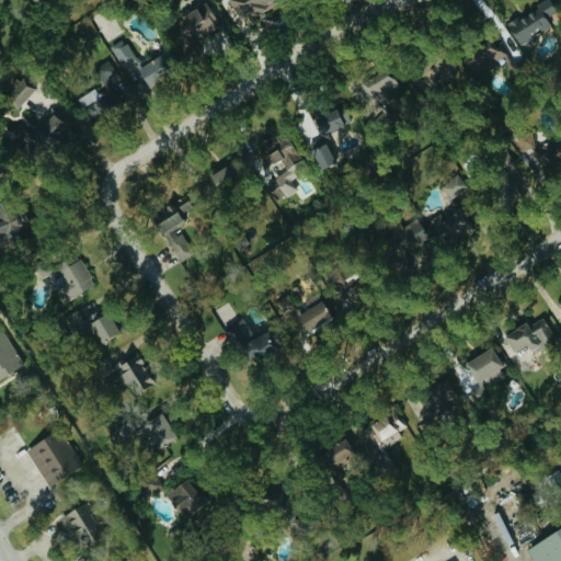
[(225,0),(242,29),(263,16),(259,10),(275,1),(274,0),(225,0)]
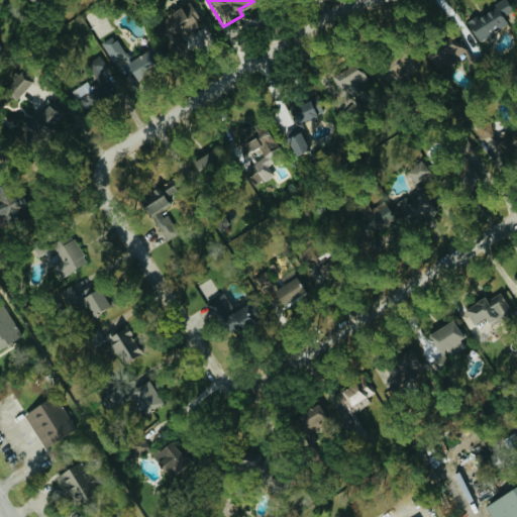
[(480,43),(509,23),(504,17),(514,10),(507,0),(502,0),(467,23),(480,43)]
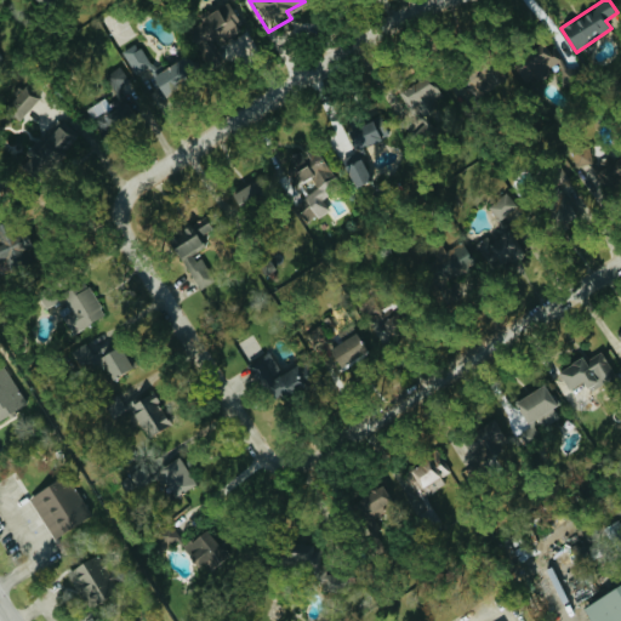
[(188,30),(209,69),(226,60),(217,45),(245,29),(229,1),(200,17),(203,22),(188,30)]
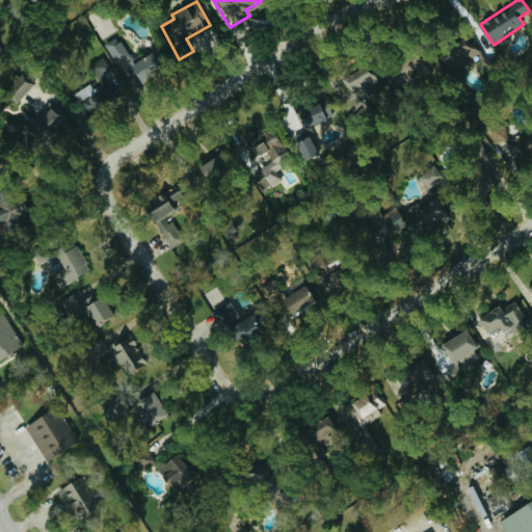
[(116,64),(129,57),(117,36),(105,44),(116,64)]
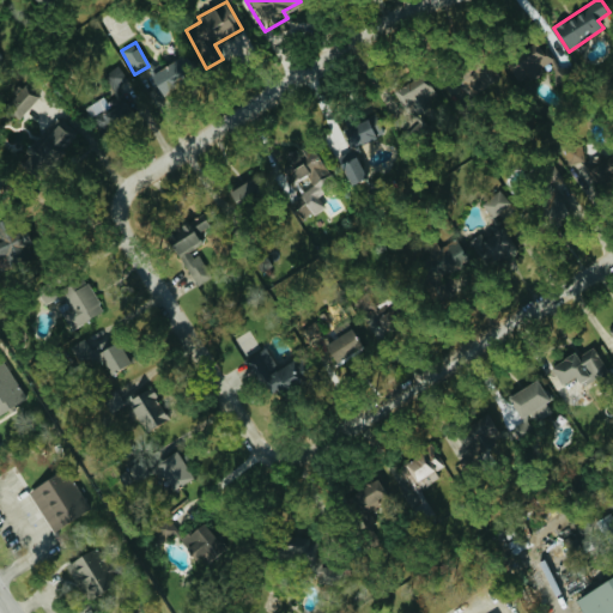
[(519,89),(562,72),(550,42),(508,59),(519,89)]
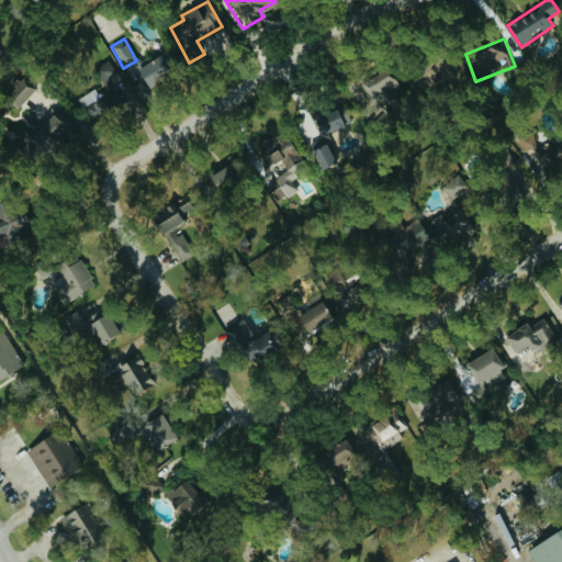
[(93,124),(122,107),(113,92),(114,91),(108,80),(117,74),(110,60),(96,68),(105,83),(79,99),(93,124)]
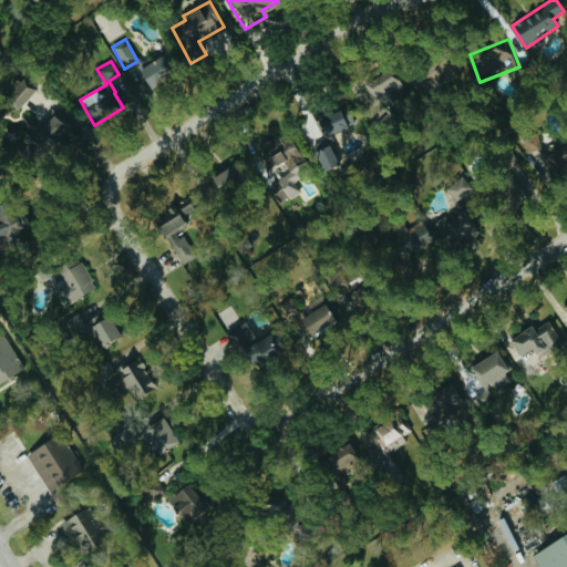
[(435,86),(465,73),(460,62),(449,68),(446,61),(428,70),(435,86)]
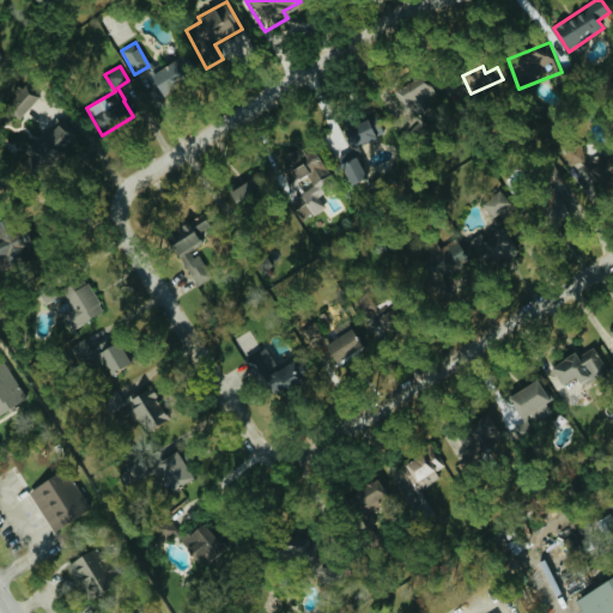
[(439,101),(423,73),(394,91),(406,109),(414,104),(419,113),(439,101)]
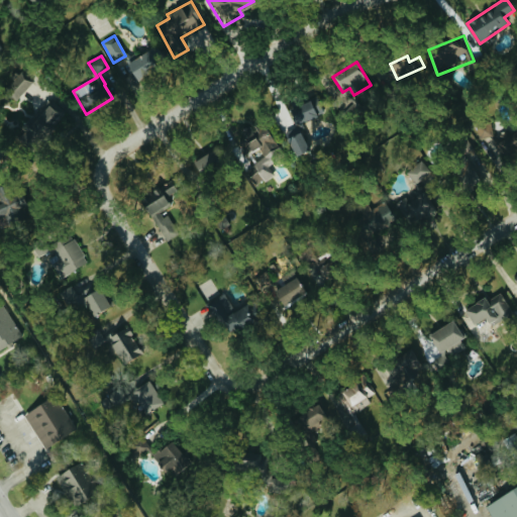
[(31,84),(18,72),(3,89),(16,100),(31,84)]
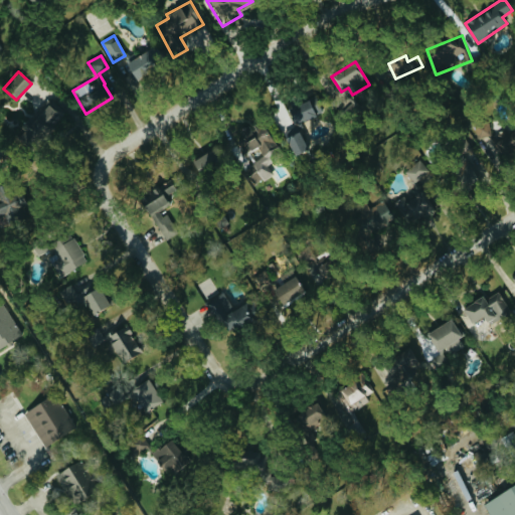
[(296,124),(323,114),(317,97),(290,107),(296,124)]
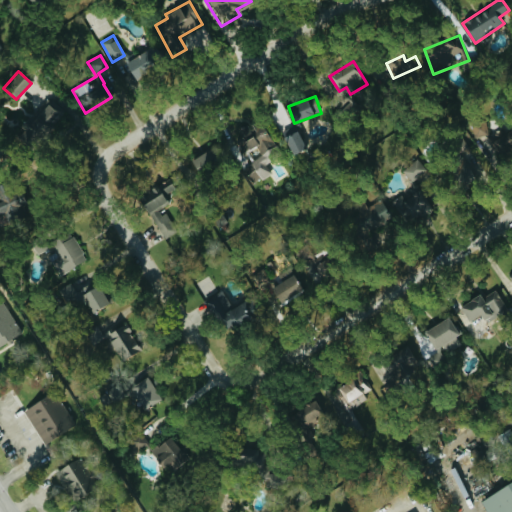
[(475,138),(489,135),(486,121),(472,124),(475,138)]
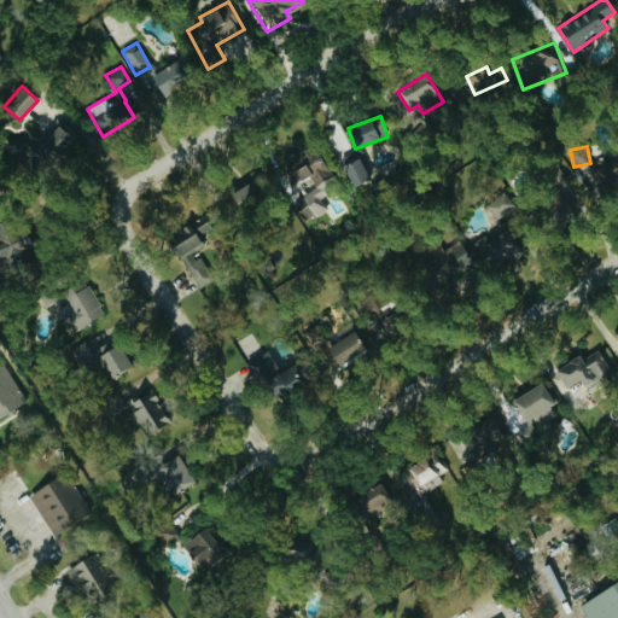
[(312,175),(315,185),(326,181),(330,190),(336,187),(322,152),(298,162),(297,158),(274,167),(283,187),(312,175)]
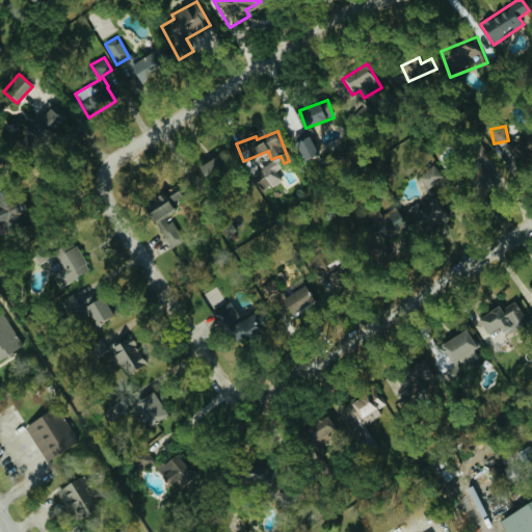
[(302,162),(318,156),(308,133),(293,139),(302,162)]
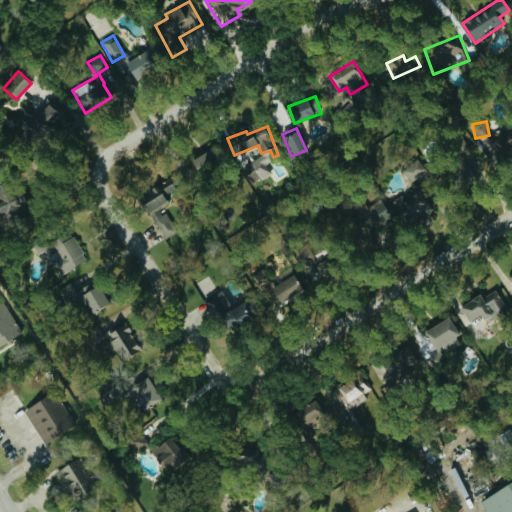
[(511,153),(511,133),(502,133),(489,134),(490,153),(511,153)]
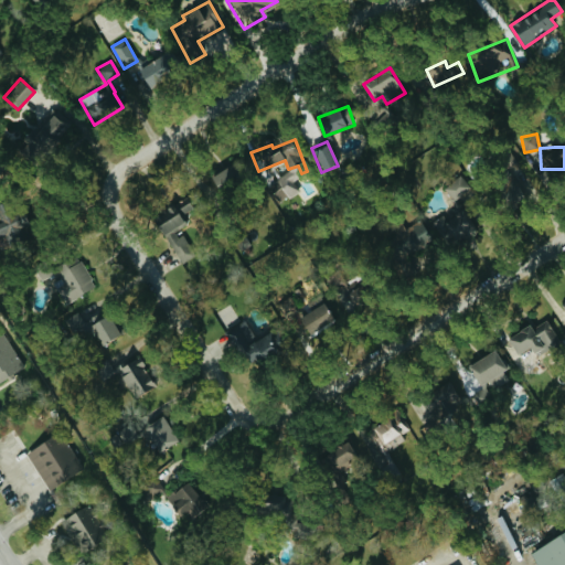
[(210,178),(220,194),(244,181),(234,163),(210,178)]
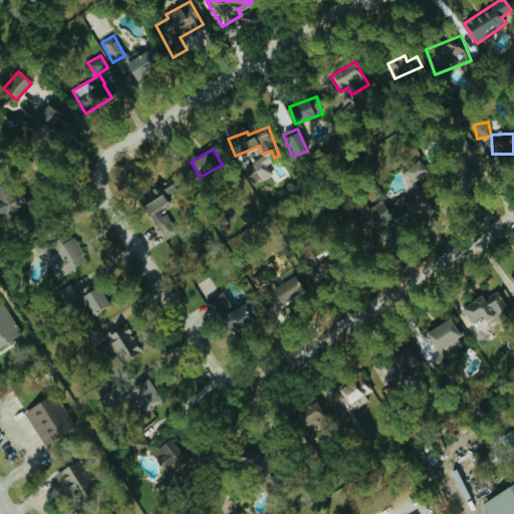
[(479,178),(478,177),(481,174),(475,167),(479,163),(472,155),(467,160),(463,156),(444,173),(463,193),(479,178)]
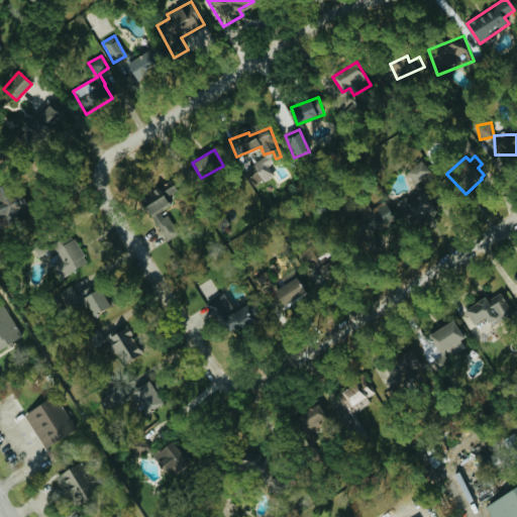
[(252,166),(266,182),(274,175),(262,160),(252,166)]
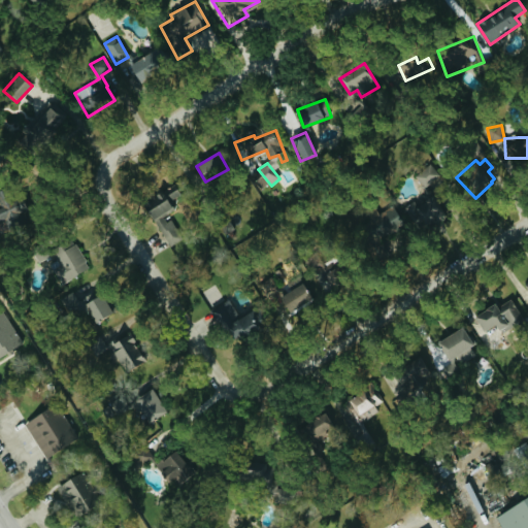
[(427,189),(441,176),(430,164),(417,175),(427,189)]
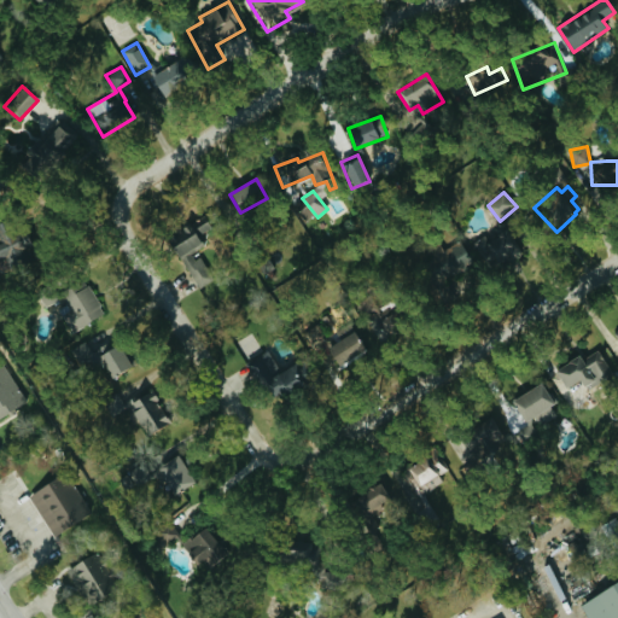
[(314,216),(307,205),(297,213),(304,223),(314,216)]
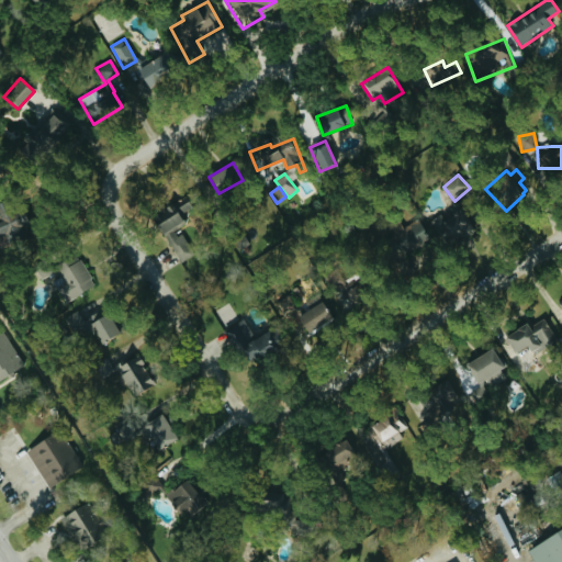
[(180,262),(193,255),(178,228),(188,222),(181,212),(190,206),(182,193),(150,212),(180,262)]
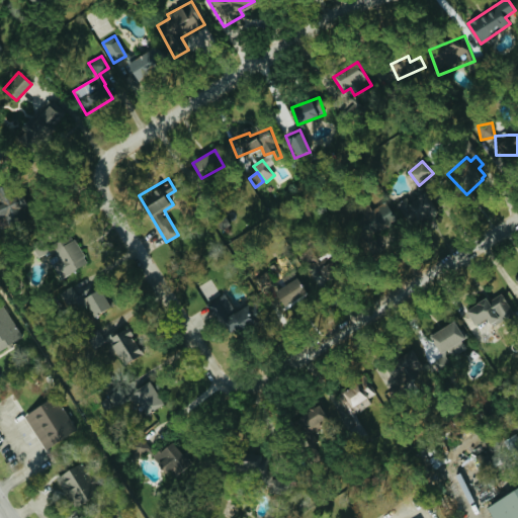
[(0,202),(0,203),(0,219),(7,218),(8,221),(25,216),(19,192),(0,196),(0,202)]
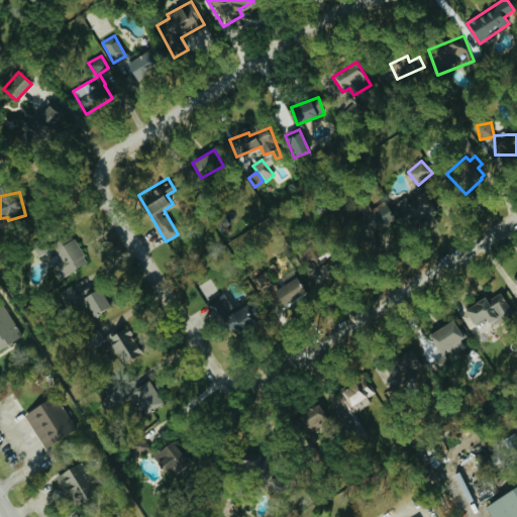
[(410,202),(405,197),(396,205),(413,227),(435,209),(422,192),(410,202)]
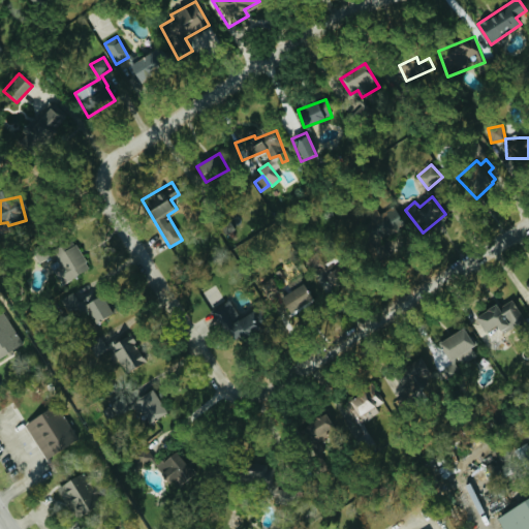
[(374,220),(386,240),(407,227),(395,208),(374,220)]
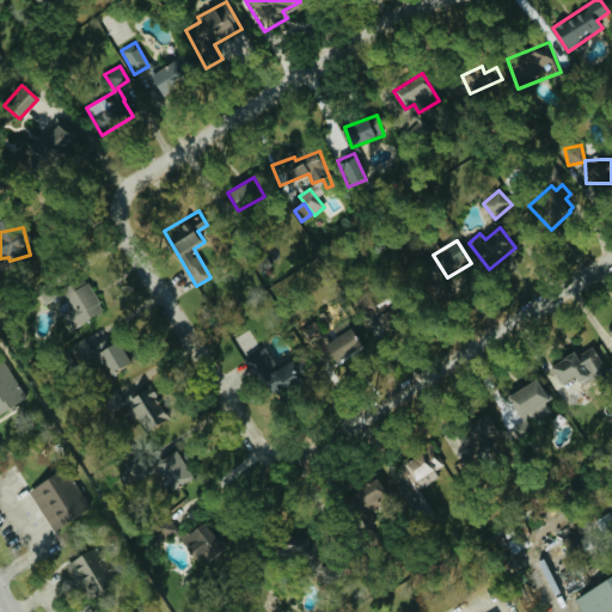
[(67,301),(57,306),(72,329),(104,310),(83,274),(59,288),(67,301)]
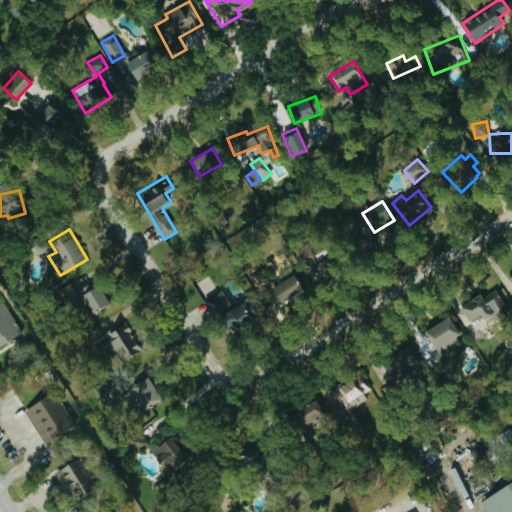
[(304,287),(293,272),(270,290),(282,305),(304,287)]
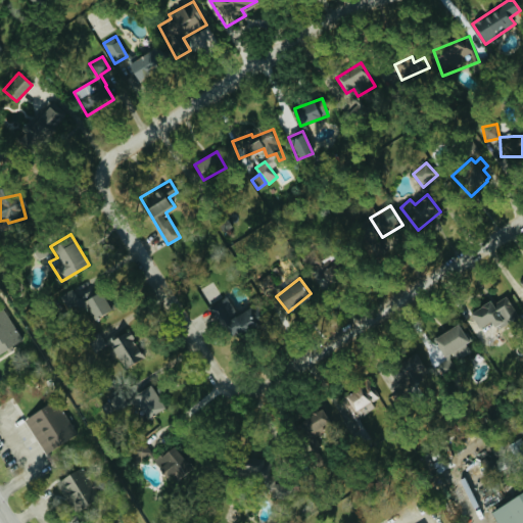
[(82,299),(90,319),(110,311),(102,291),(82,299)]
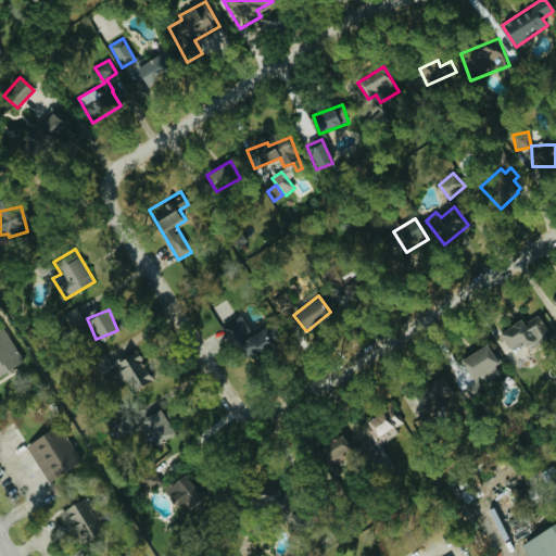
[(508,348),(521,341),(525,348),(550,333),(539,314),(523,323),(521,318),(498,332),(508,348)]
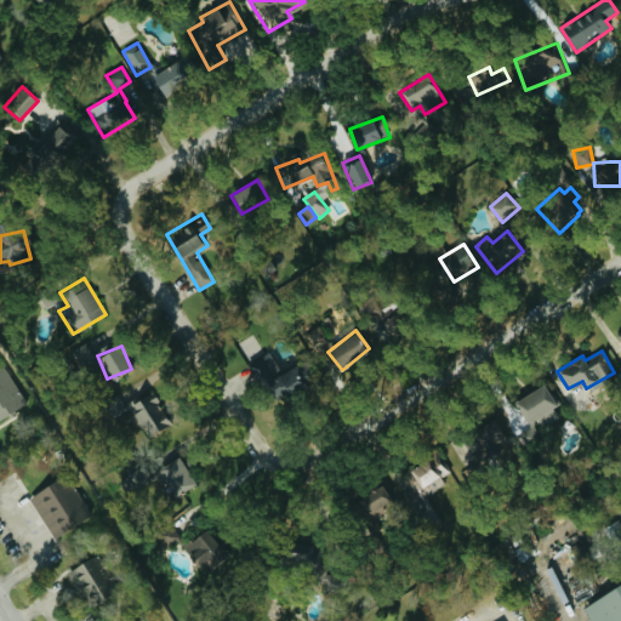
[(309,381),(300,363),(281,372),(271,352),(249,364),(269,402),(309,381)]
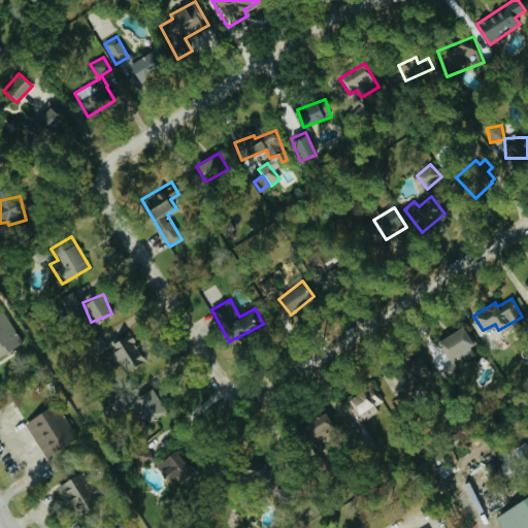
[(0,354),(21,345),(5,308),(0,309),(0,354)]
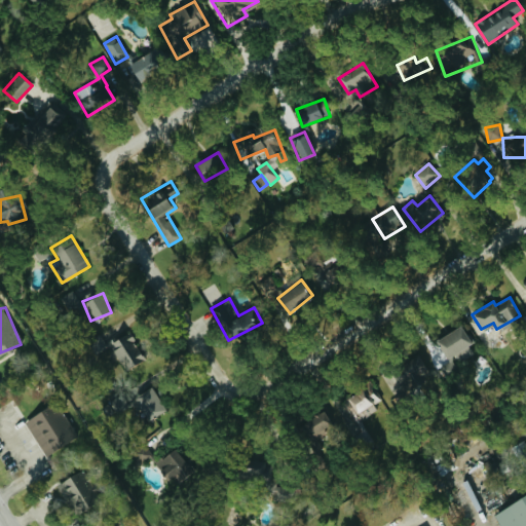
[(455,353),(459,362),(475,354),(461,326),(437,337),(446,358),(455,353)]
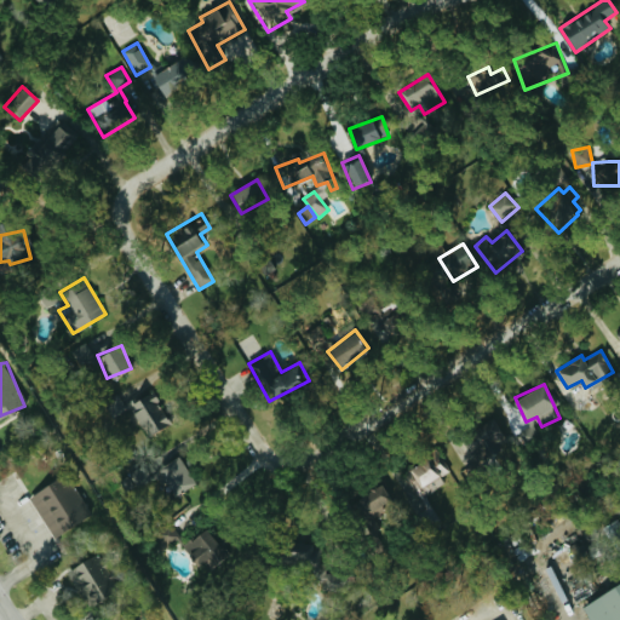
[(173,422),(148,388),(126,405),(151,438),(173,422)]
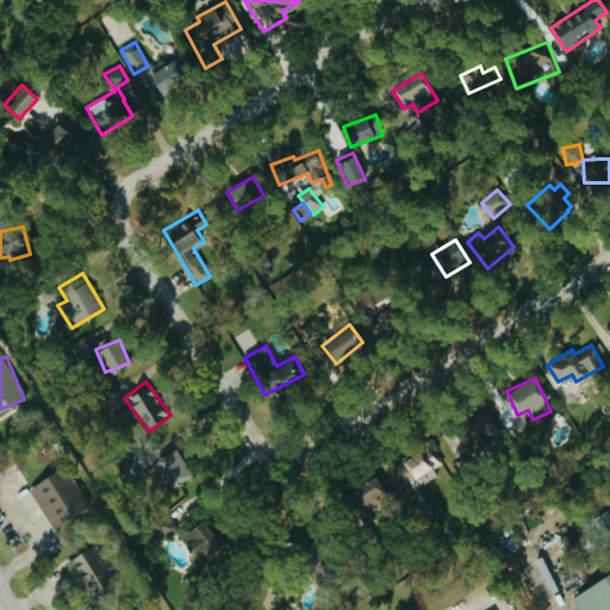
[(500,440),(487,412),(454,428),(467,456),(500,440)]
